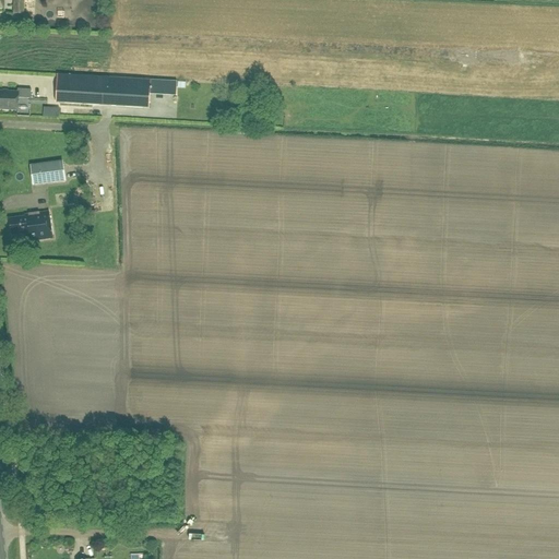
[(30,14),(30,0),(13,0),(13,14),(30,14)]
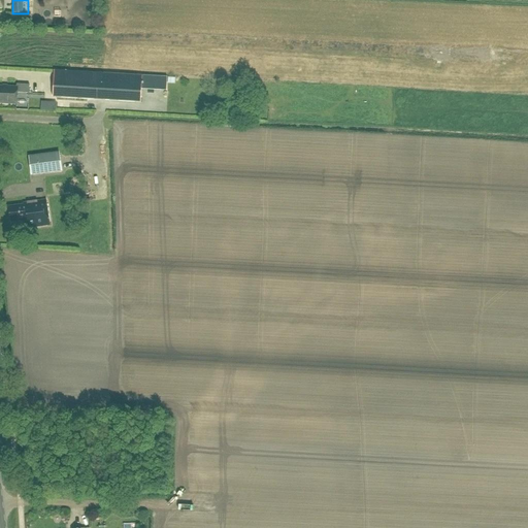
[(53,71),(52,81),(54,81),(53,97),(140,102),(142,76),(53,71)]
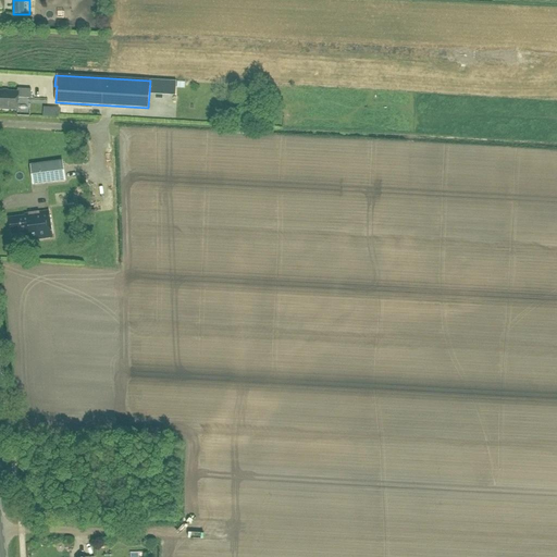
[(150,81),(149,94),(175,95),(176,83),(150,81)]
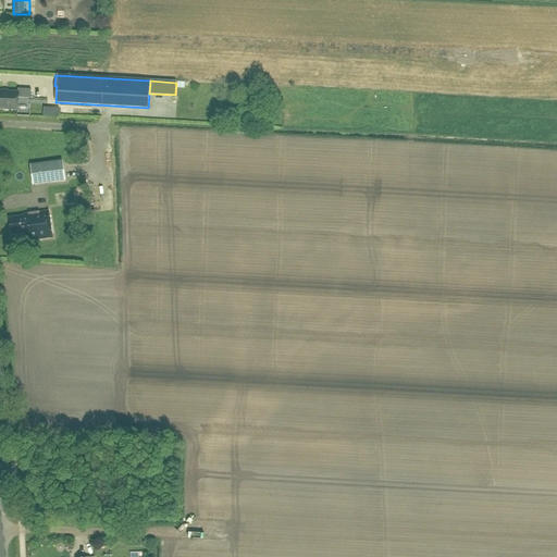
[(31,99),(32,89),(17,89),(17,93),(0,90),(0,109),(17,110),(17,98),(31,99)]
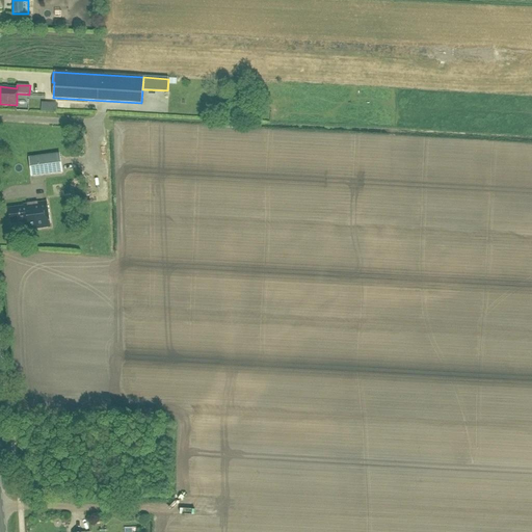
[(62,173),(60,154),(28,158),(31,177),(62,173)]
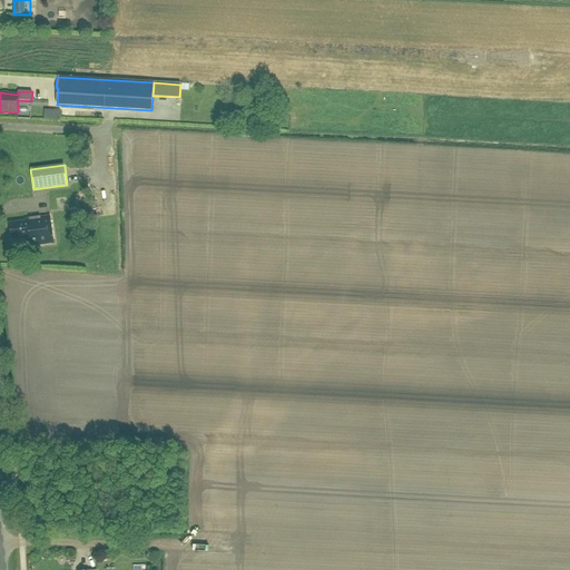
[(53,244),(50,216),(25,219),(26,222),(10,224),(12,239),(29,237),(31,247),(53,244)]
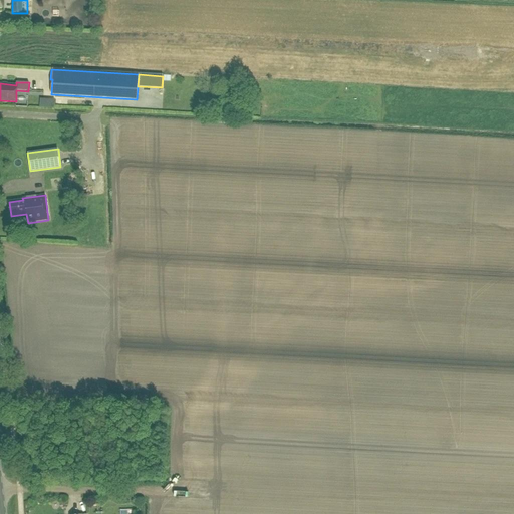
All buildings are outlined.
